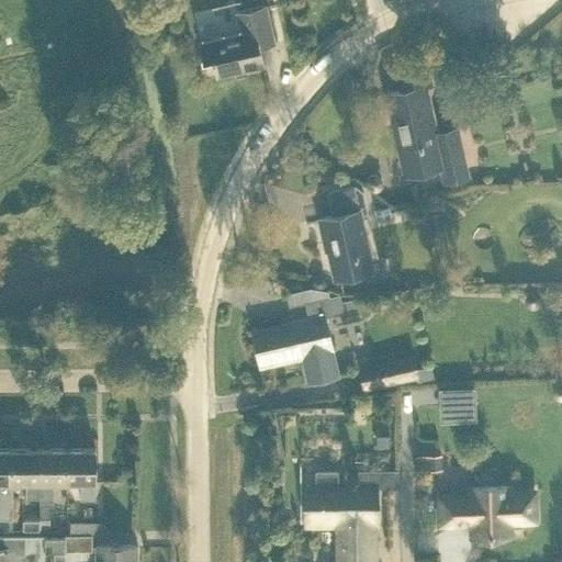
[(263,66),(260,51),(259,47),(274,44),(266,6),(235,12),(238,25),(242,25),(244,32),(198,43),(202,60),(211,58),(215,77),(263,66)]
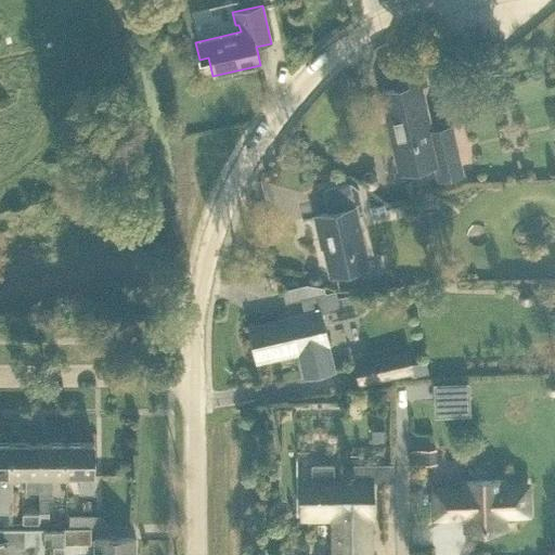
[(400,171),(433,164),(436,181),(464,175),(451,124),(429,129),(418,86),(425,84),(420,57),(389,65),(395,88),(382,91),(400,171)]
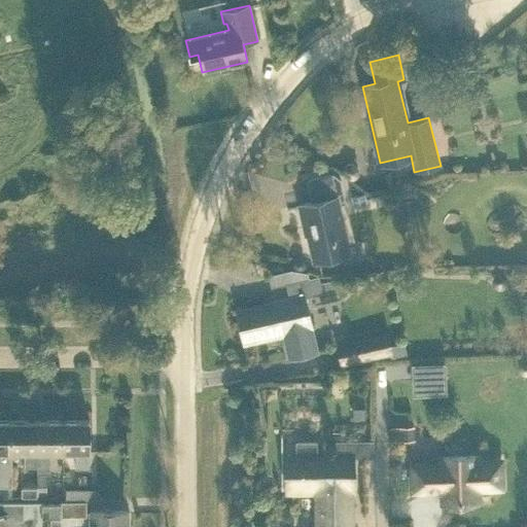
[(343,177),(348,180),(355,179),(358,174),(357,168),(351,164),(345,165),(341,170),(343,177)]
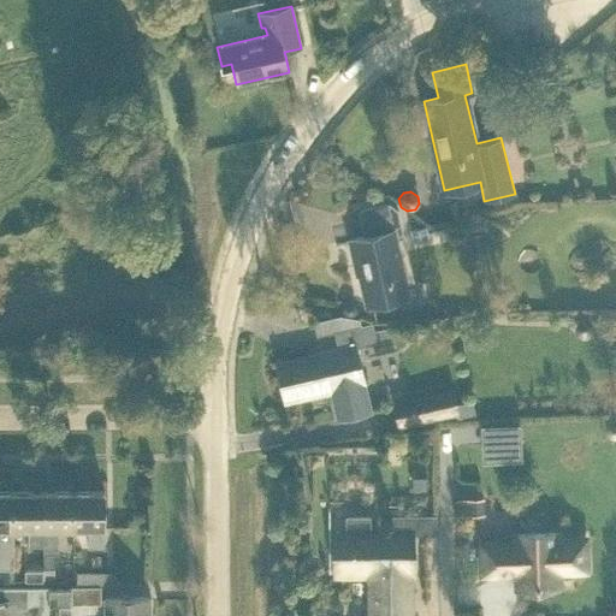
[(363,236),(349,240),(355,266),(356,265),(366,304),(408,294),(395,238),(401,237),(395,211),(388,203),(359,211),(363,236)]
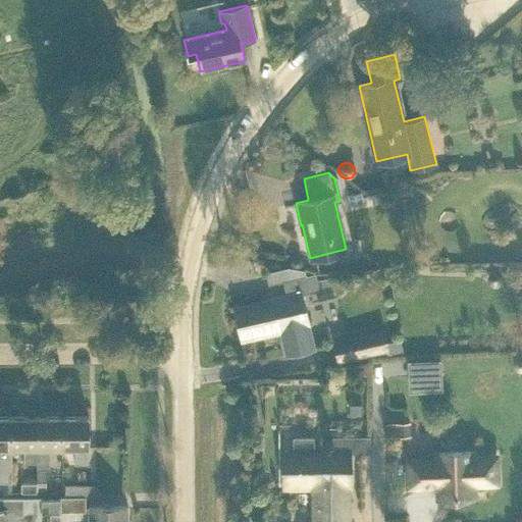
[(363,201),(361,191),(347,194),(349,204),(363,201)]
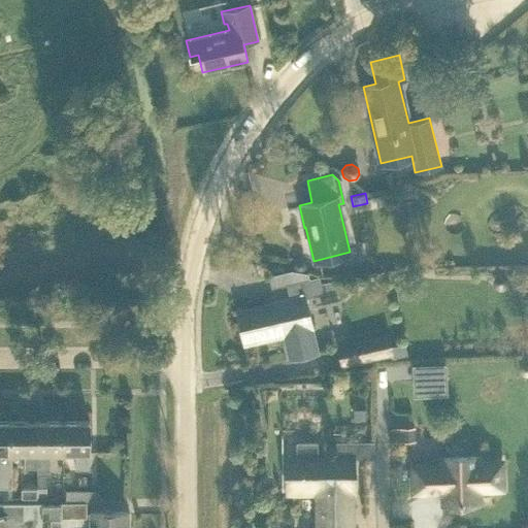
[(492,281),(492,283),(492,285),(493,287),(494,288),(496,290),(498,290),(500,291),(502,291),(504,290),(505,288),(507,287),(507,285),(508,283),(507,281),(507,278),(505,276),(504,275),(502,274),(500,274),(498,274),(496,275),(494,276),(493,278),(492,281)]
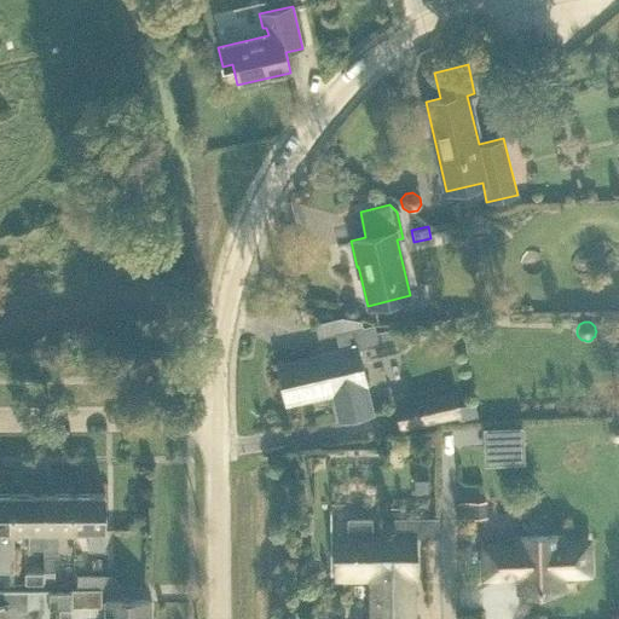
[(374,324),(363,328),(335,334),(340,351),(278,365),(287,401),(333,391),(340,418),(370,412),(354,348),(393,340),(391,328),(376,331),(374,324)]
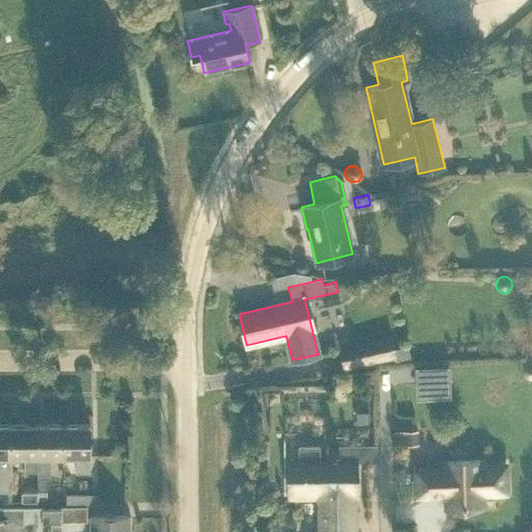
[(353,345),(358,366),(396,357),(391,336),(353,345)]
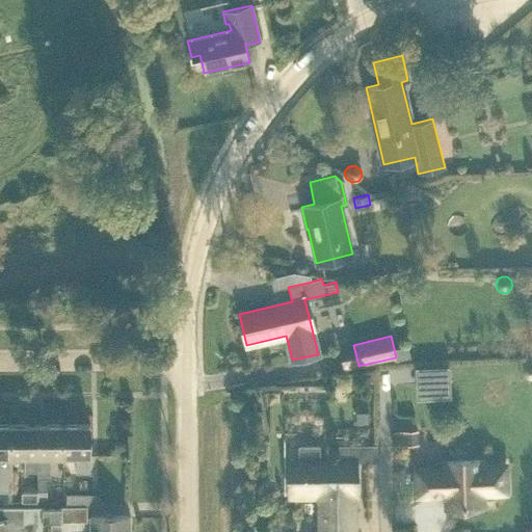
[(531,362),(530,362),(528,363),(526,363),(525,365),(524,366),(522,368),(522,371),(522,373),(523,375),(526,378),(528,379),(531,378),(531,362)]
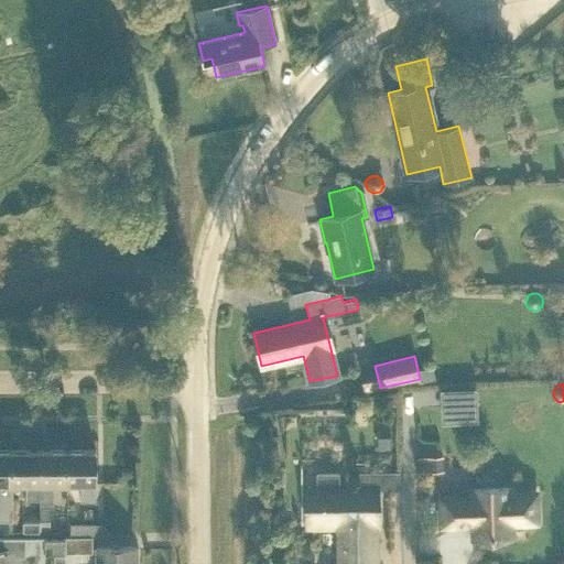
[(459,423),(457,389),(440,390),(441,424),(459,423)]
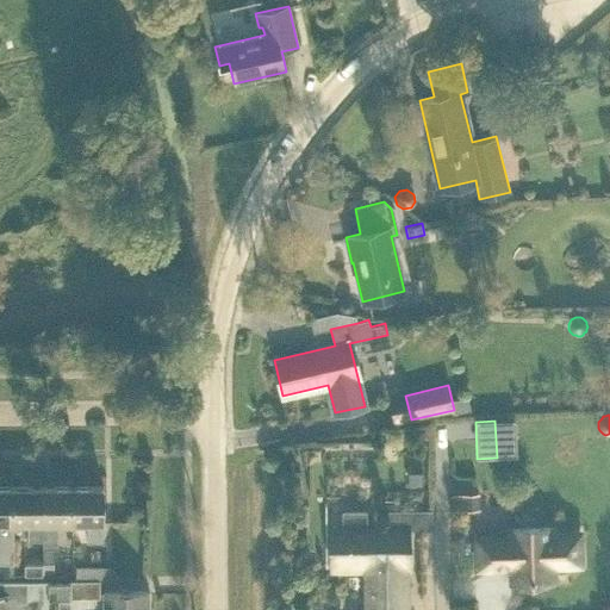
[(406,473),(406,489),(422,489),(422,473),(406,473)]
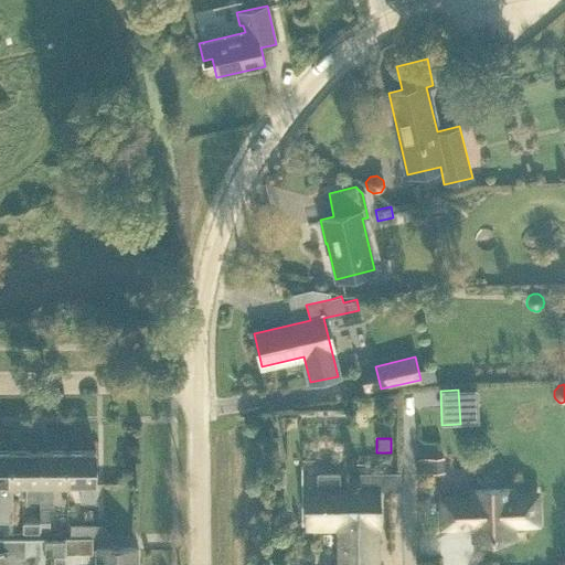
[(0,533),(11,534),(11,482),(12,482),(11,451),(0,450),(0,533)]
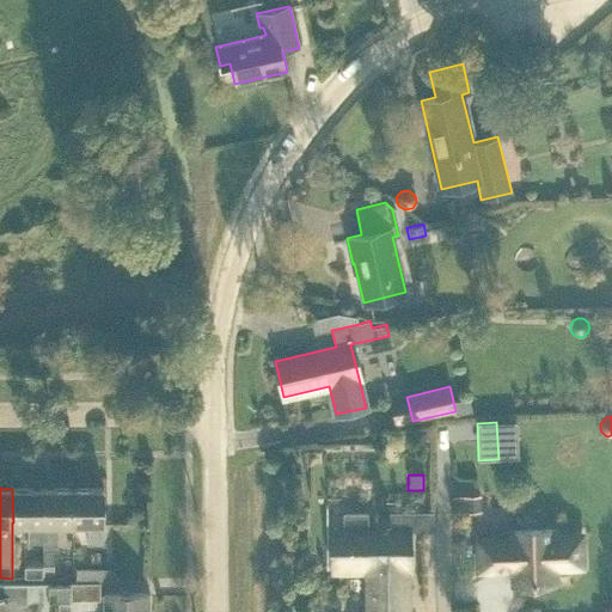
[(28,542),(43,542),(42,489),(12,489),(13,522),(28,522),(28,542)]
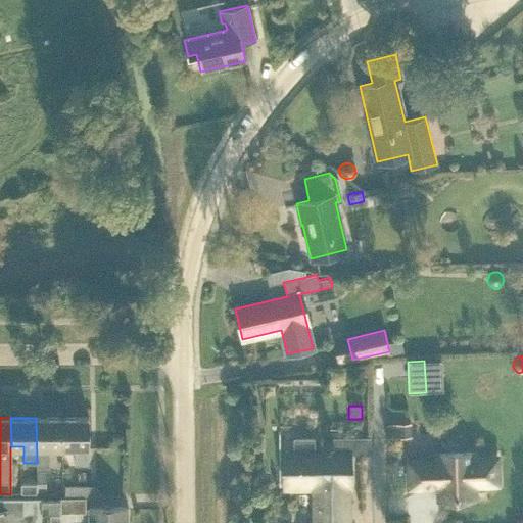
[(49,446),(61,446),(61,418),(36,418),(37,463),(49,463),(49,446)]
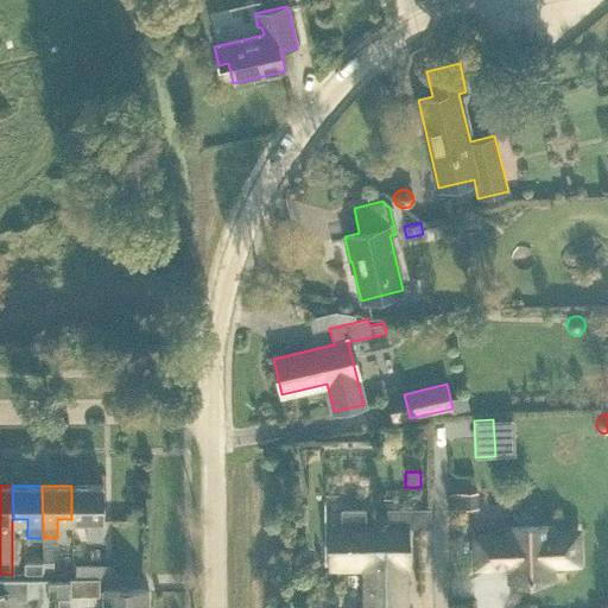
[(102,486),(71,486),(71,519),(87,519),(87,540),(102,540),(102,486)]
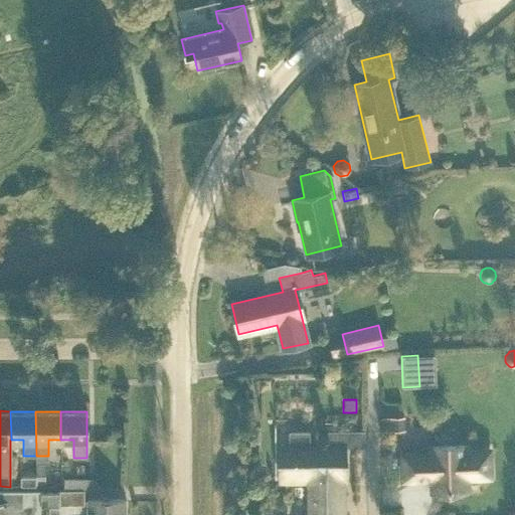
[(406,431),(405,415),(388,417),(389,432),(406,431)]
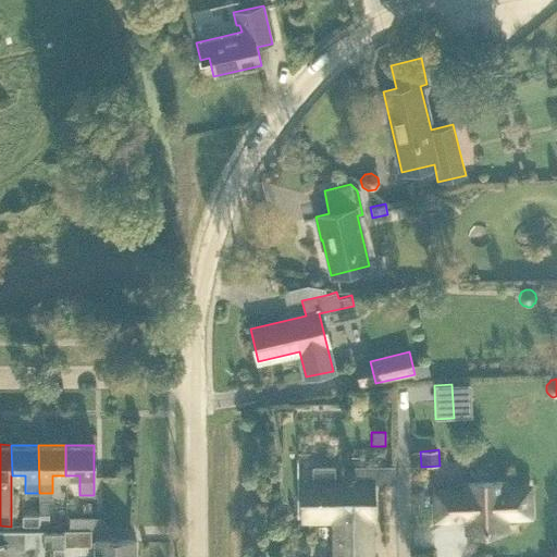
[(311,484),(310,484),(310,516),(336,516),(337,555),(369,555),(368,516),(372,516),(371,484),(375,484),(374,478),(354,478),(354,484),(334,484),(334,479),(334,472),(334,467),(311,467),(311,473),(311,479),(311,484)]
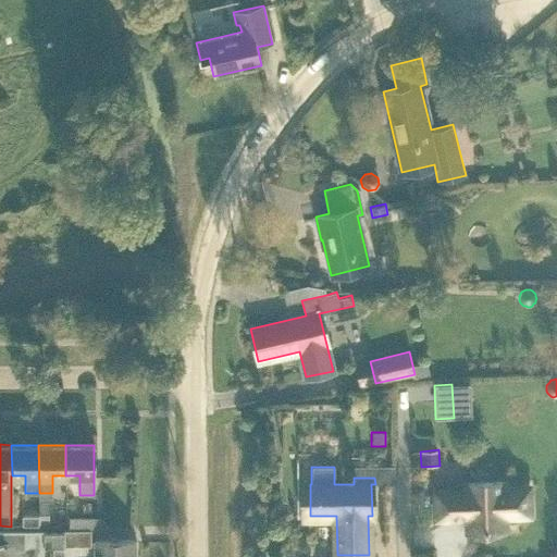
[(468,515),(469,530),(503,529),(503,516),(529,515),(528,487),(502,489),(500,482),(467,483),(467,490),(434,491),(435,518),(461,517),(461,515),(468,515)]
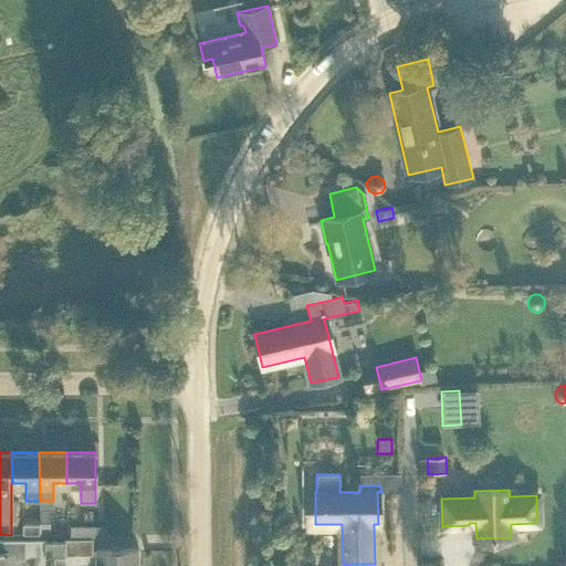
[(40,534),(40,535),(49,535),(49,510),(40,510),(40,524),(40,534)]
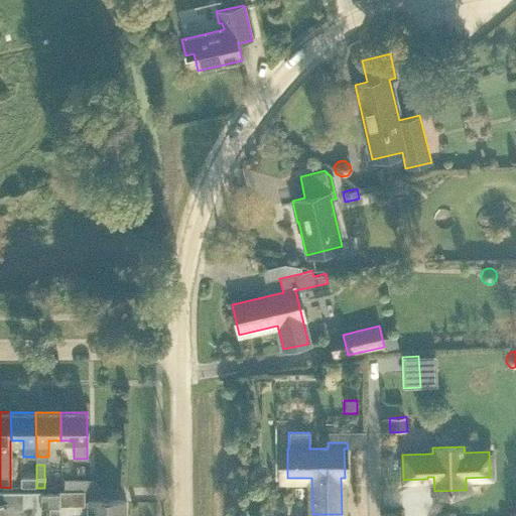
[(20,487),(36,487),(36,478),(20,478),(20,487)]
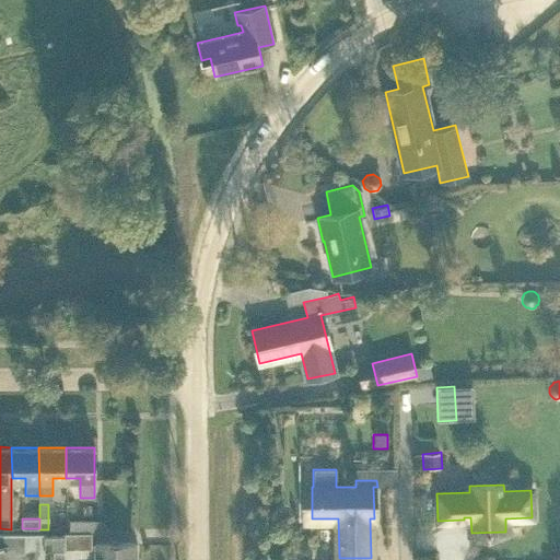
[(69,533),(91,533),(91,532),(105,532),(105,518),(69,518),(69,533)]
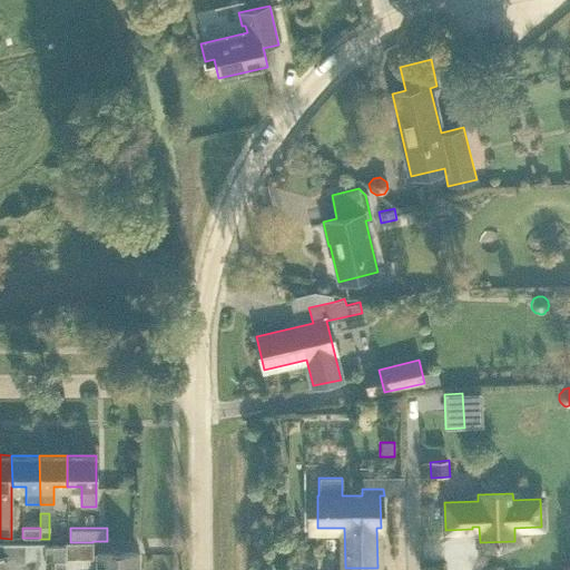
[(22,569),(25,559),(43,559),(43,544),(43,542),(15,543),(15,554),(6,554),(0,554),(0,569),(22,569)]
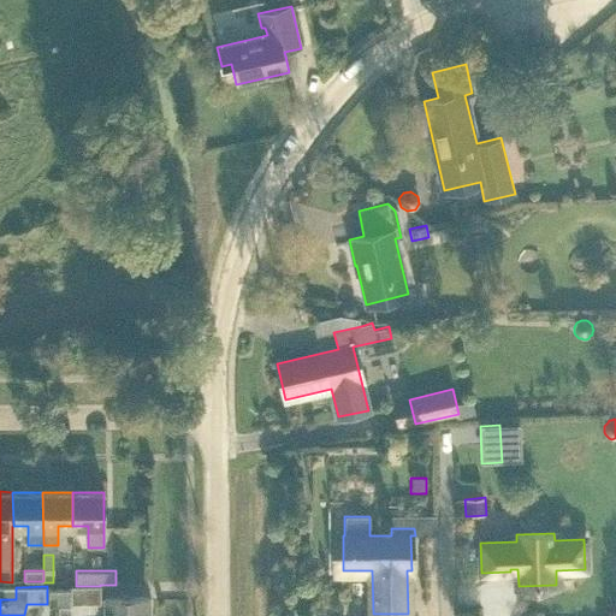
[(100,586),(76,586),(70,586),(70,603),(100,603),(100,586)]
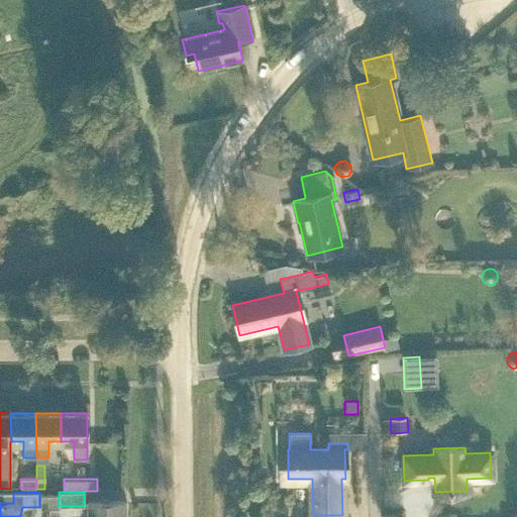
[(49,506),(59,506),(59,494),(39,494),(39,507),(49,506)]
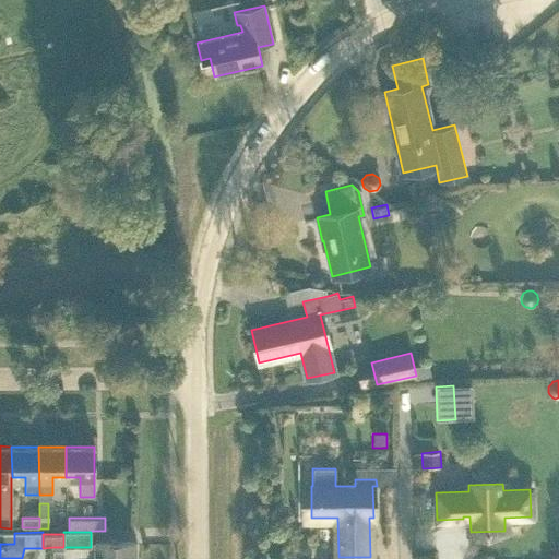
[(95,543),(95,558),(139,558),(135,558),(135,542),(95,543)]
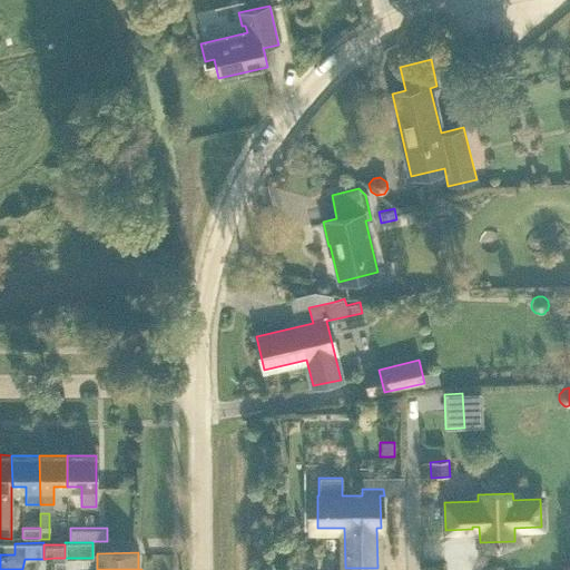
[(64,569),(65,558),(55,558),(53,569),(64,569)]
